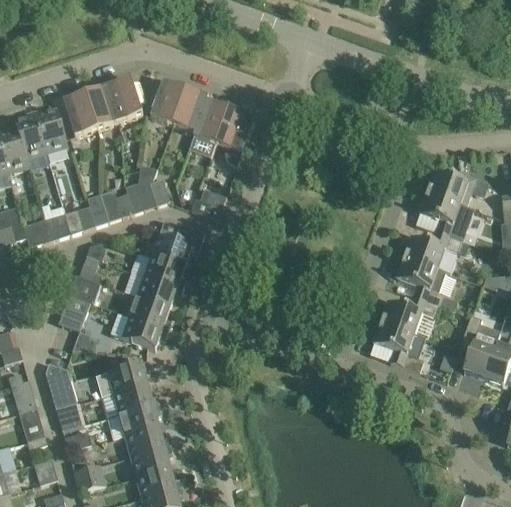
[(138,81),(132,84),(130,78),(107,85),(119,122),(142,114),(138,103),(145,101),(138,81)]
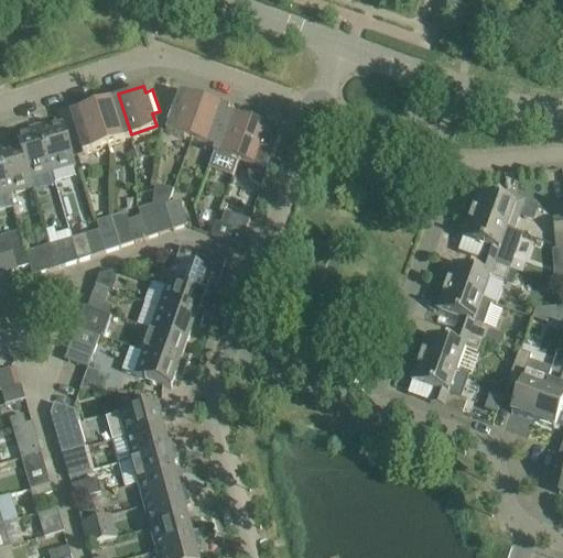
[(180,89),(172,88),(164,118),(169,119),(165,129),(190,138),(204,98),(180,89)]
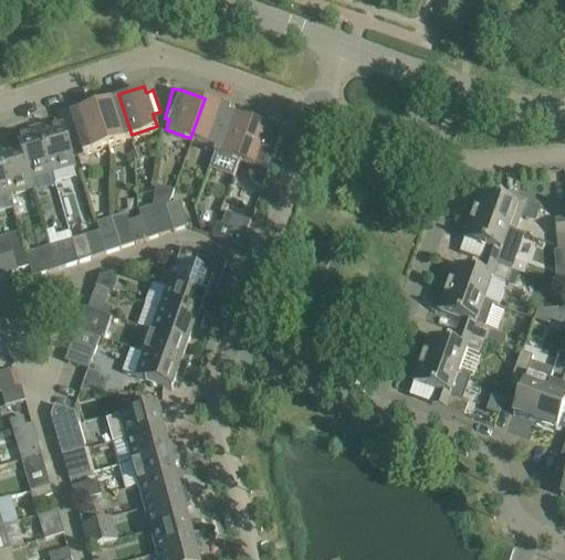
[(107,143),(132,135),(118,94),(94,103),(107,143)]
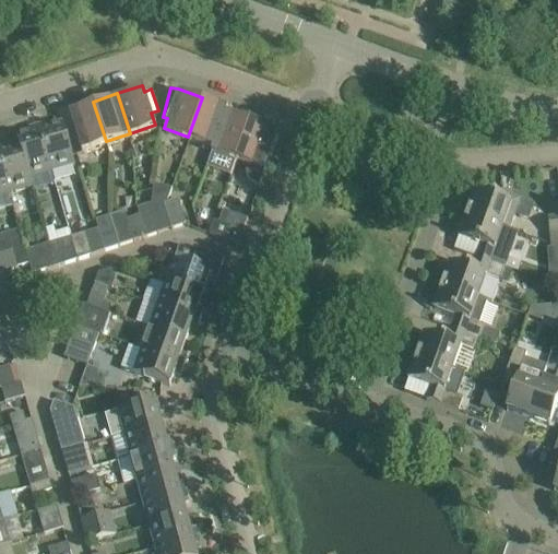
[(212,144),(226,106),(202,97),(188,137),(212,144)]
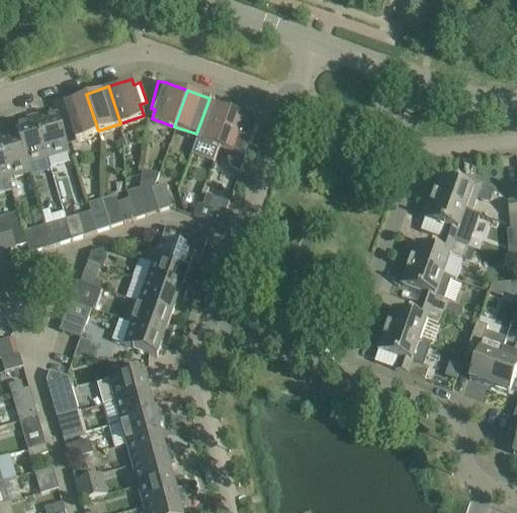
[(75,139),(98,131),(86,94),(63,101),(75,139)]
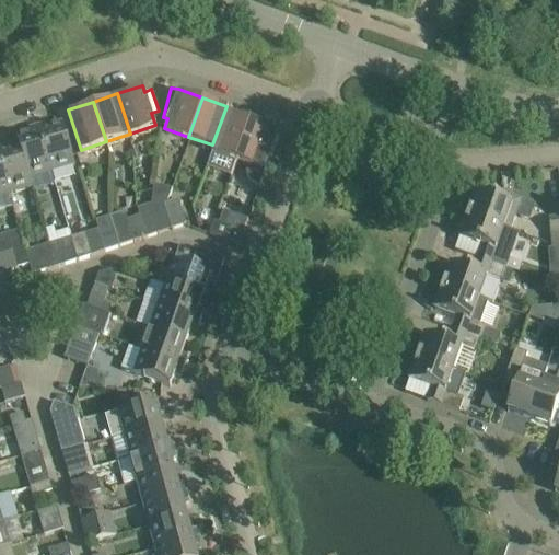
[(228,106),(226,106),(212,145),(211,149),(206,164),(230,172),(235,158),(249,118),(226,110),(228,106)]
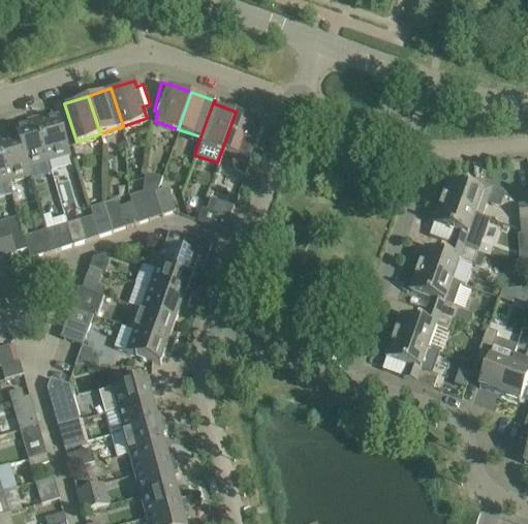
[(222,149),(226,151),(246,157),(259,120),(236,112),(222,149)]
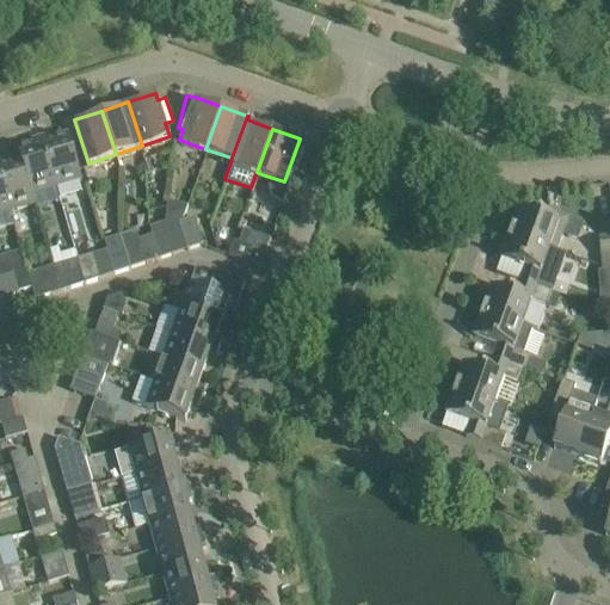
[(81,176),(74,154),(68,131),(43,139),(55,183),(81,176)]
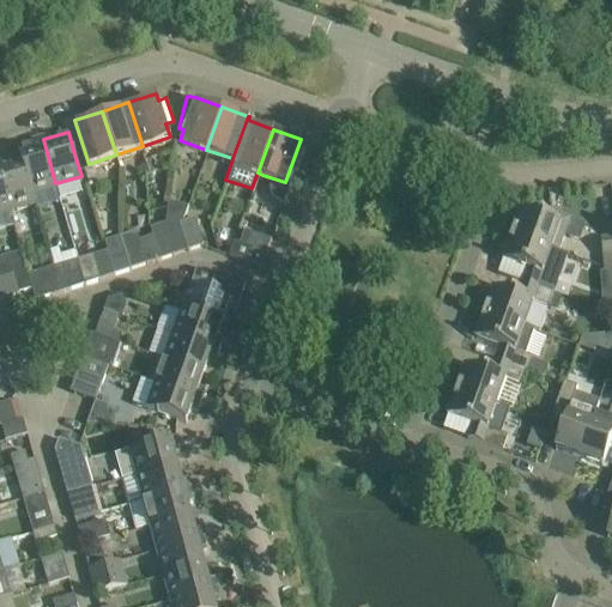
[(31,190),(55,183),(43,139),(17,147),(20,157),(31,190)]
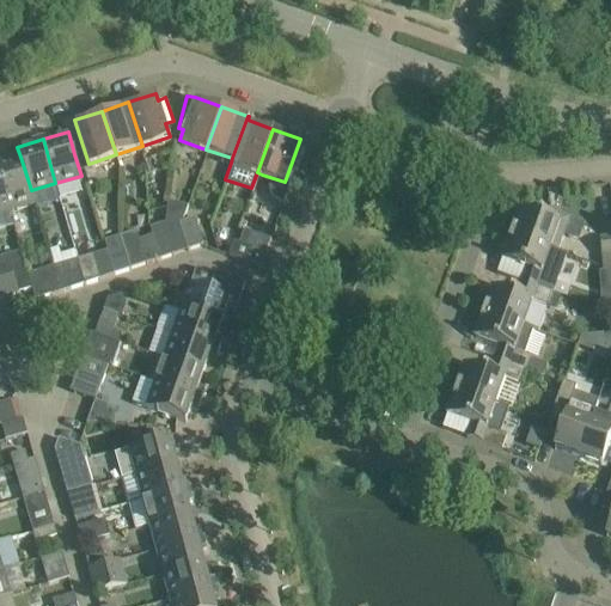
[(34,200),(31,190),(20,157),(0,161),(0,178),(8,208),(34,200)]
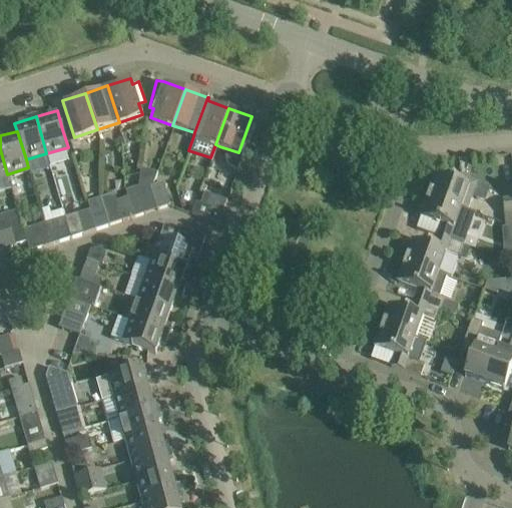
[(149,183),(152,182),(157,169),(140,165),(138,182),(137,187),(138,190),(150,187),(149,183)]
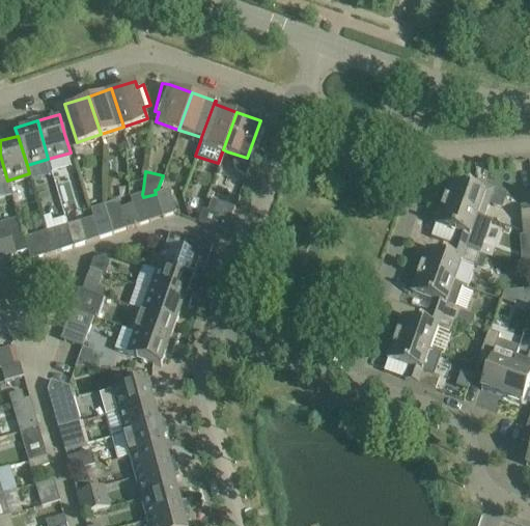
[(483,214),(486,206),(493,187),(466,177),(464,183),(450,178),(443,200),(477,212),(483,214)]
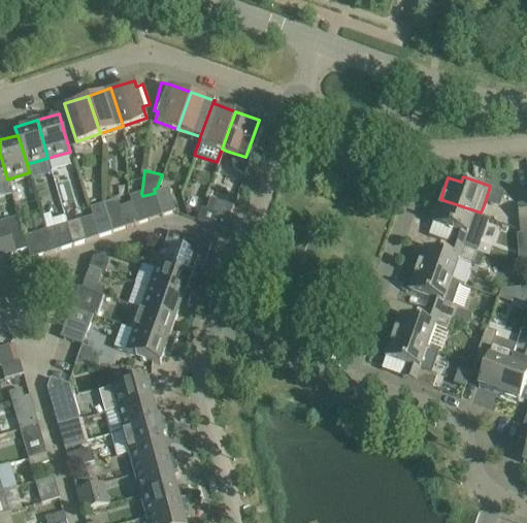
[(175,208),(168,189),(167,185),(157,188),(154,189),(155,193),(161,213),(175,208)]
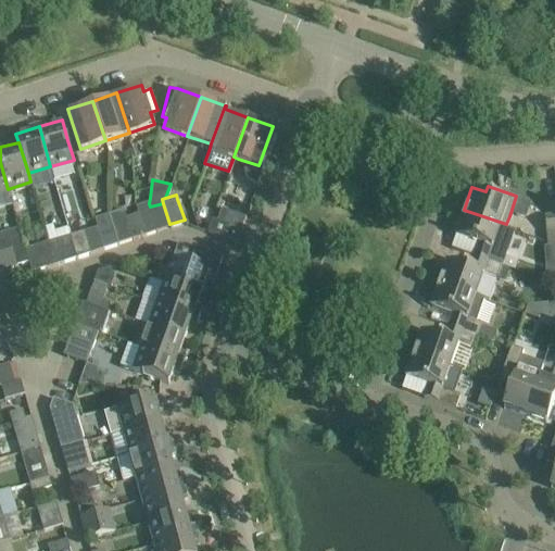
[(158,228),(150,207),(149,203),(150,198),(136,203),(138,211),(146,232),(158,228)]
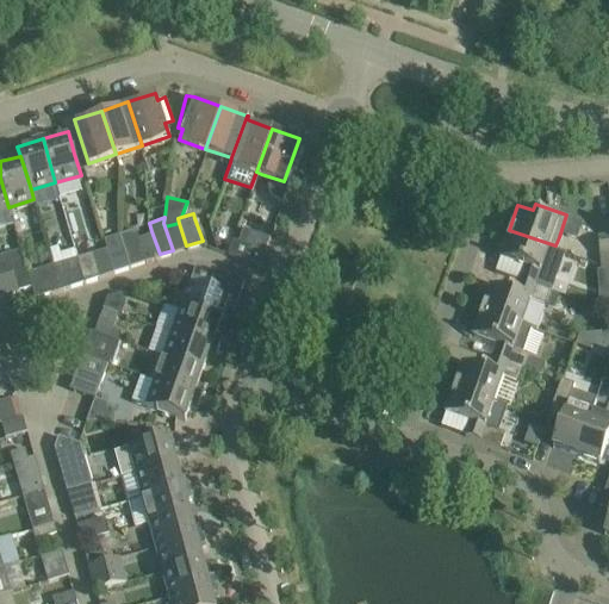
[(265,249),(269,235),(242,225),(237,238),(237,240),(250,244),(265,249)]
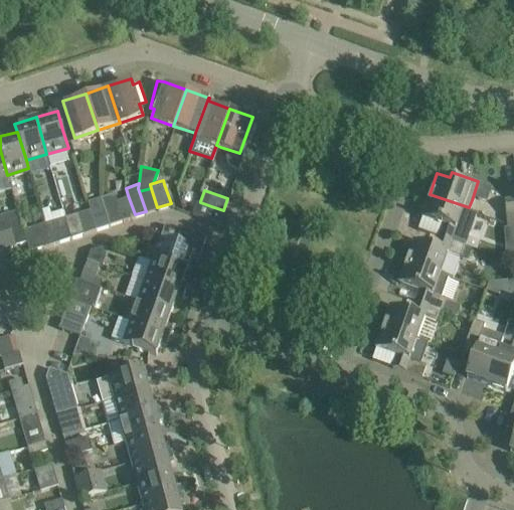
[(128,195),(117,198),(114,191),(100,195),(107,215),(109,223),(135,214),(128,195)]
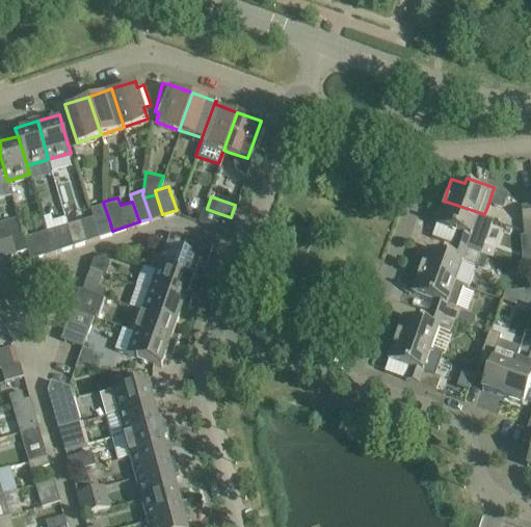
[(474,224),(478,212),(444,201),(435,221),(457,230),(453,241),(479,251),(483,238),(481,227),(474,224)]
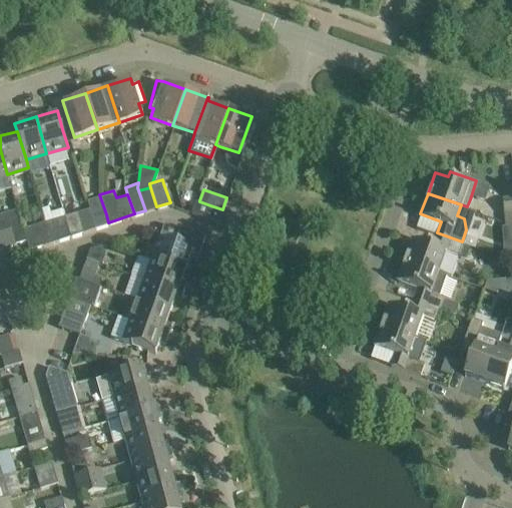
[(92,219),(106,214),(99,194),(87,198),(92,219)]
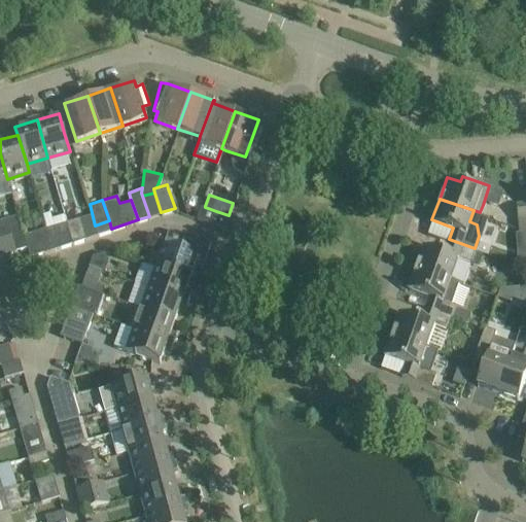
[(518,231),(525,230),(525,201),(516,202),(518,231)]
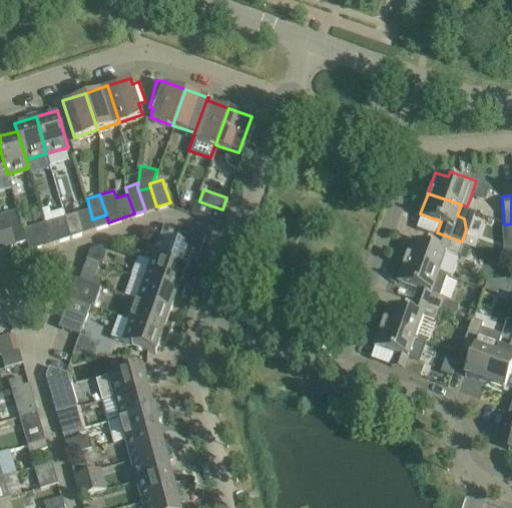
[(199,201),(199,200),(195,199),(191,211),(206,216),(210,205),(199,201)]
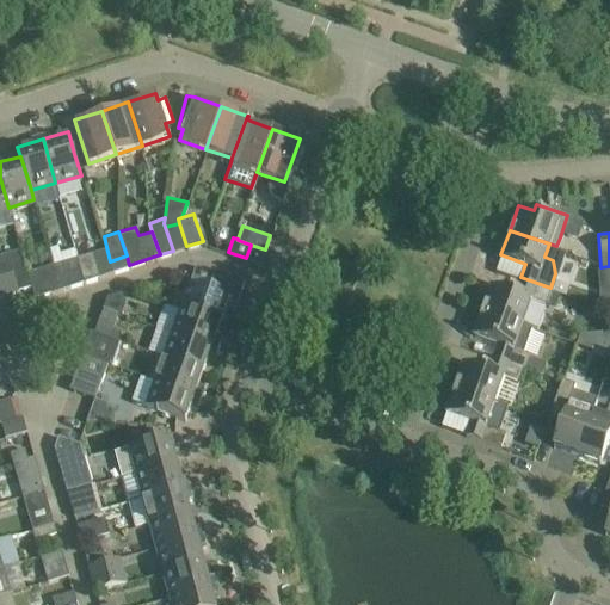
[(260,263),(265,249),(251,245),(246,258),(260,263)]
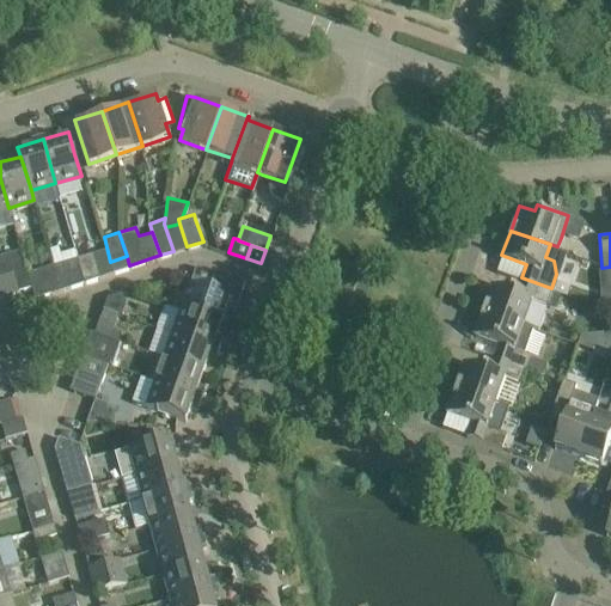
[(26,270),(23,257),(20,248),(6,251),(17,289),(31,285),(26,270)]
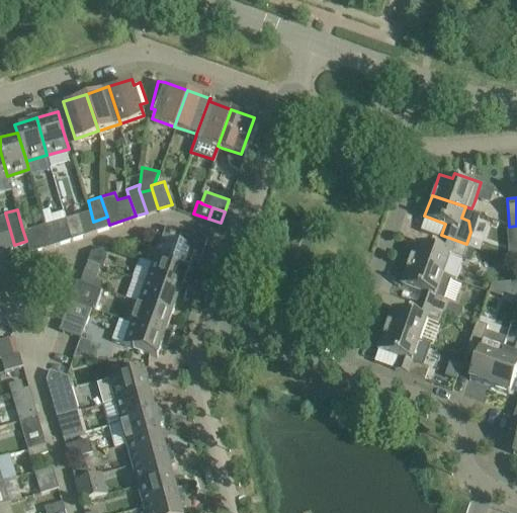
[(82,225),(90,223),(86,210),(65,217),(71,238),(84,233),(82,225)]
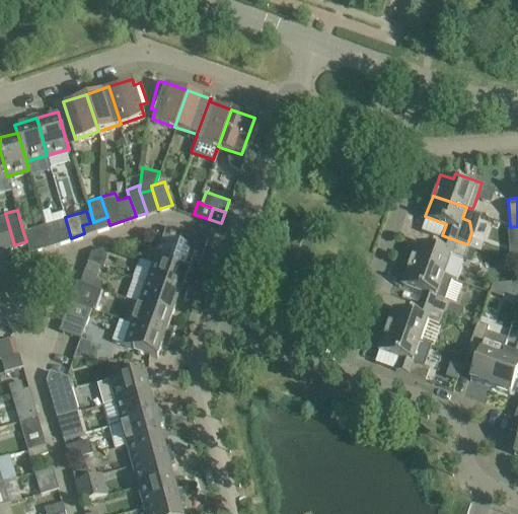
[(0,241),(2,248),(14,245),(5,213),(0,214),(0,241)]
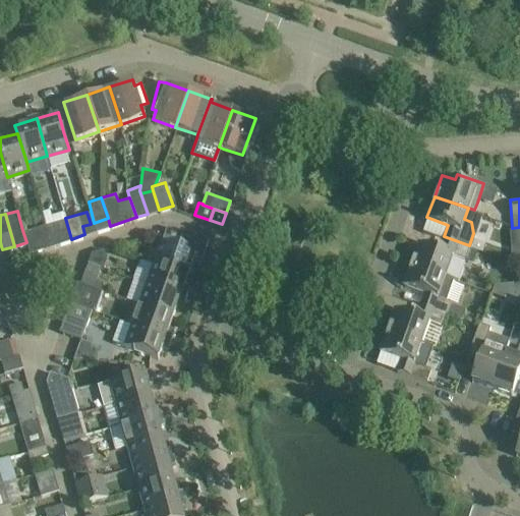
[(51,245),(71,239),(65,218),(44,224),(51,245)]
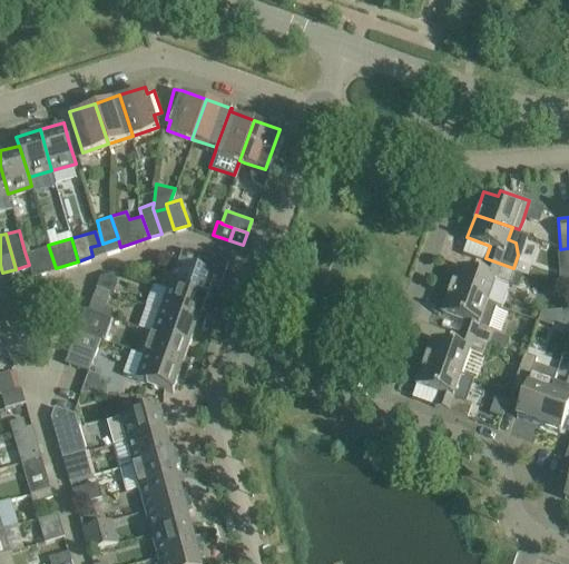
[(31,276),(56,268),(48,245),(25,251),(29,265),(31,276)]
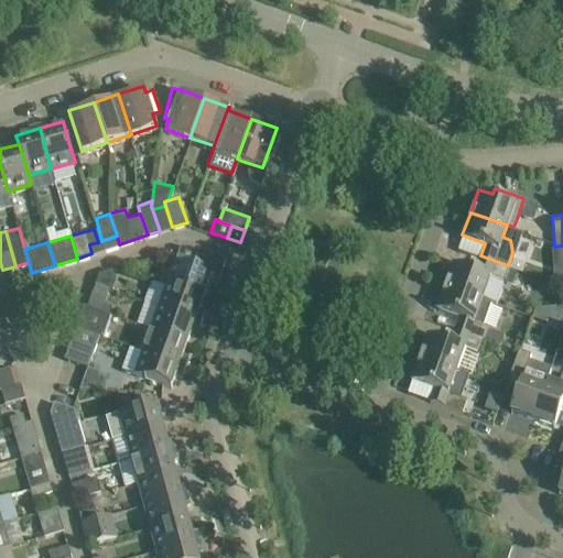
[(185,244),(180,245),(166,282),(203,295),(207,283),(213,285),(217,274),(199,267),(205,251),(194,247),(185,244)]
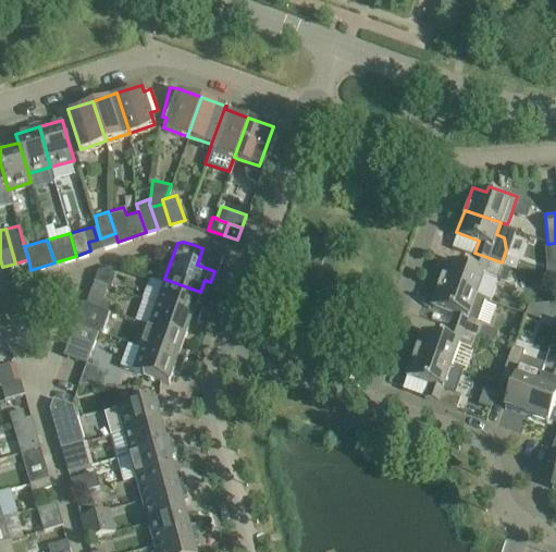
[(497,276),(502,262),(474,253),(469,266),(447,258),(440,281),(485,296),(490,298),(497,276)]
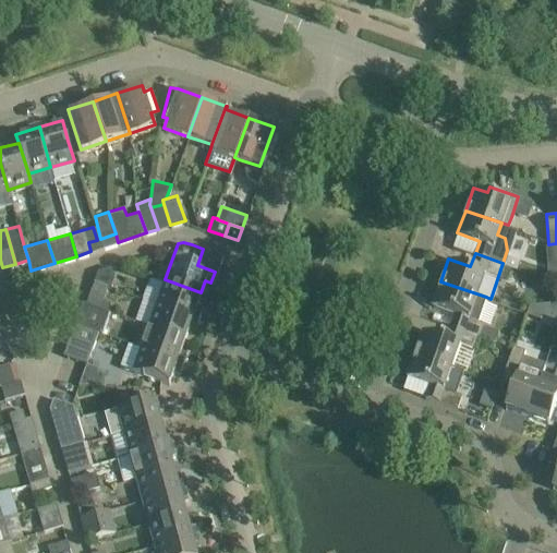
[(110,265),(98,269),(94,279),(107,284),(111,285),(114,274),(110,265)]
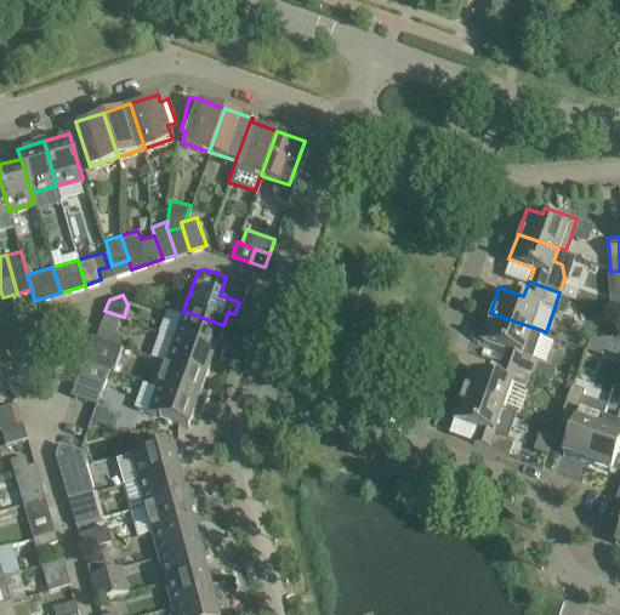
[(113,331),(119,315),(104,311),(96,335),(119,343),(123,335),(113,331)]
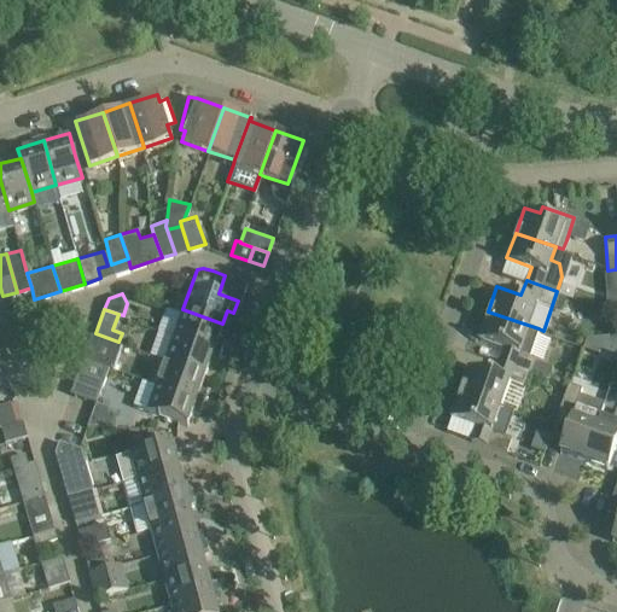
[(217,337),(222,324),(182,309),(174,334),(220,350),(225,339),(217,337)]
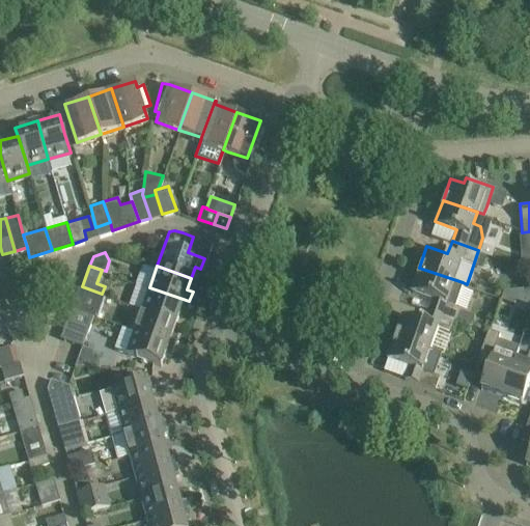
[(457,294),(463,282),(419,268),(412,288),(433,297),(428,308),(454,317),(455,317),(467,322),(471,309),(454,304),(457,294)]
